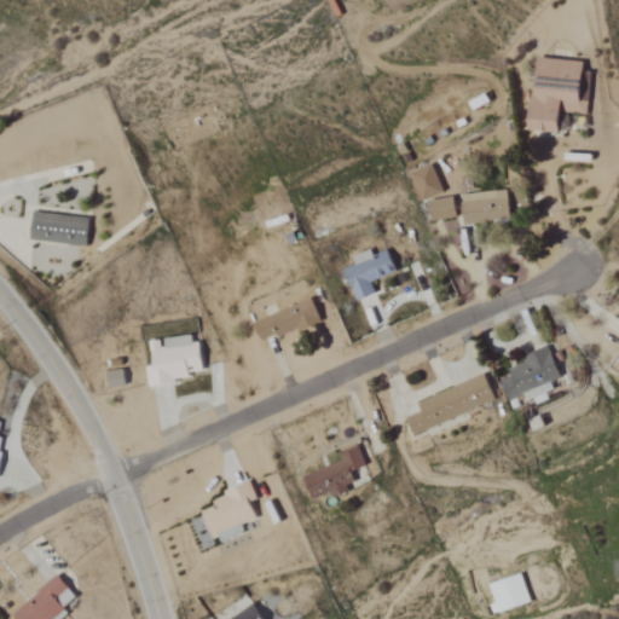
[(588,62),(539,59),(534,132),(562,133),(563,114),(589,115),(590,102),(585,102),(588,62)]
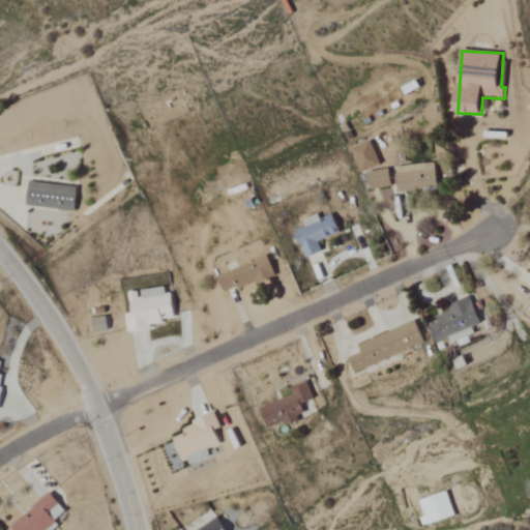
[(421,88),(418,81),(404,88),(407,95),(421,88)]
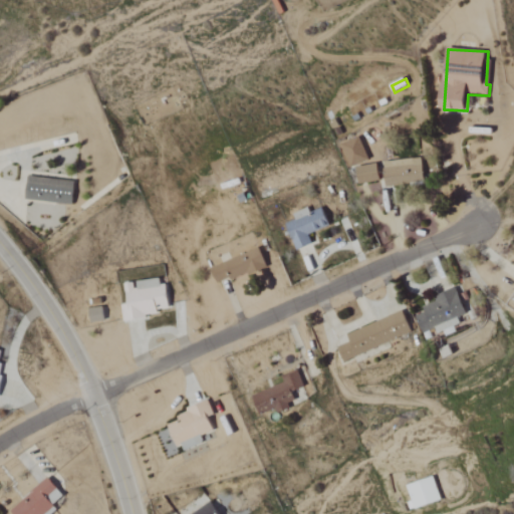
[(369,160),(360,138),(342,145),(352,167),(369,160)]
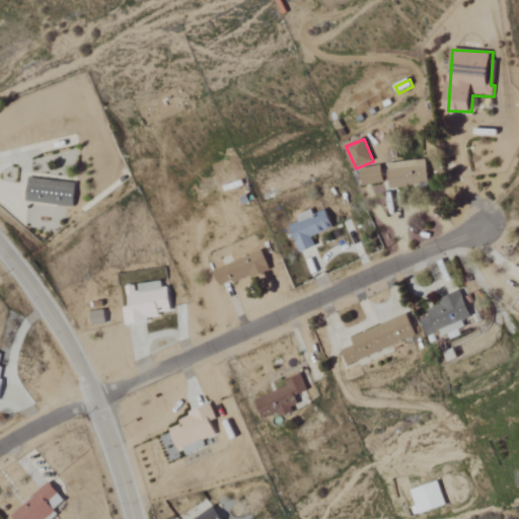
[(426,158),(386,161),(388,188),(428,186),(426,158)]
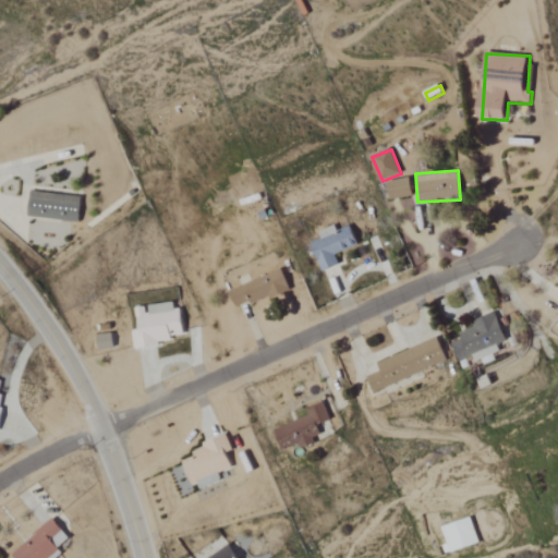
[(388,181),(389,198),(412,197),(411,179),(388,181)]
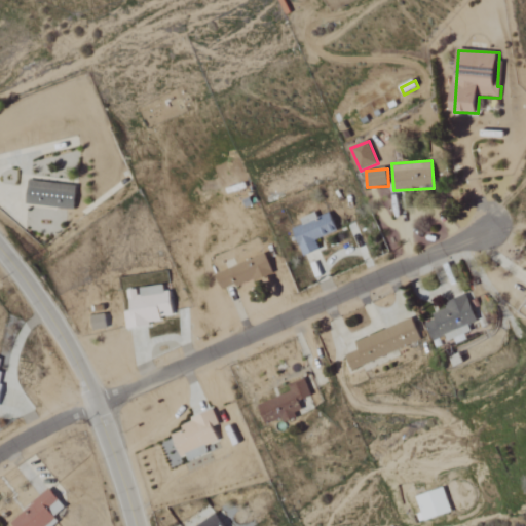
[(77,187),(30,180),(27,203),(74,211),(77,187)]
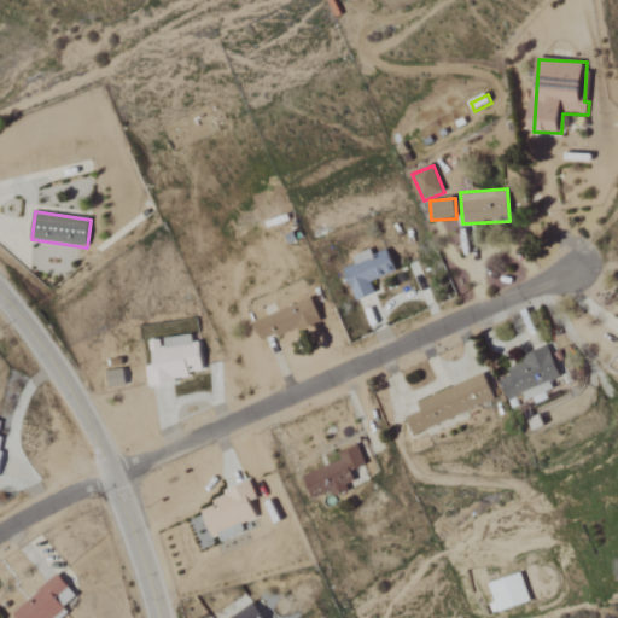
[(356,299),(377,291),(372,279),(396,269),(388,250),(375,255),(372,248),(350,257),(353,261),(342,266),(356,299)]
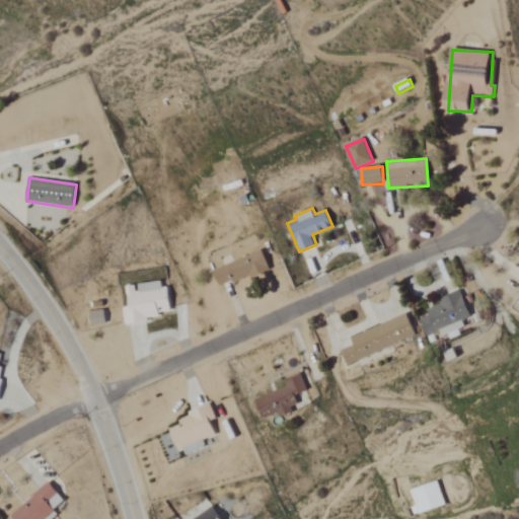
[(270,269),(262,248),(212,268),(220,288),(270,269)]
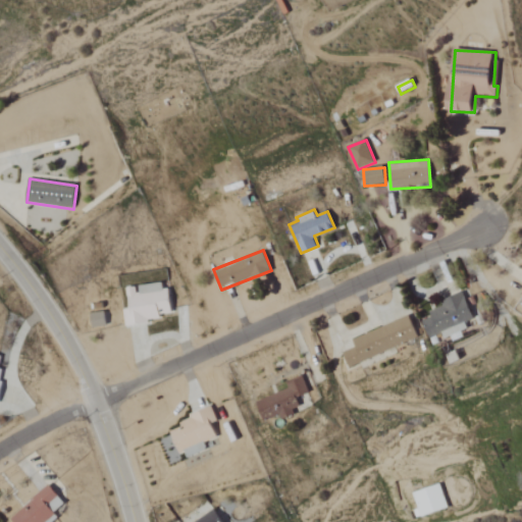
[(125,324),(173,318),(168,280),(128,285),(132,305),(123,307),(125,324)]
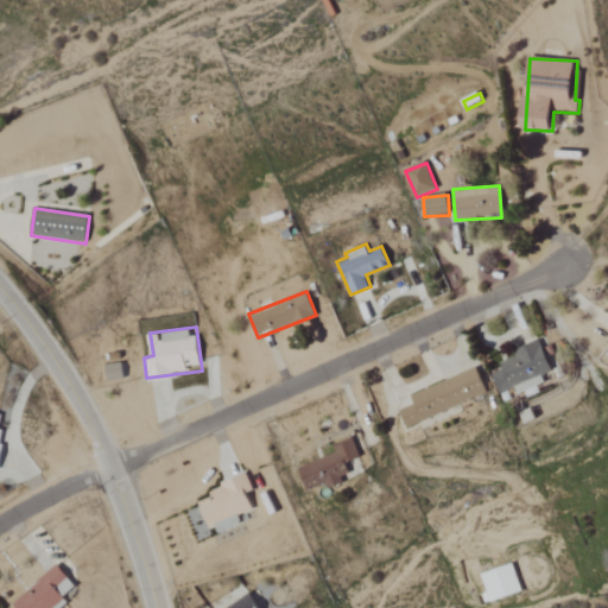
[(511,349),(513,354),(499,360),(501,367),(492,372),(501,397),(544,380),(542,374),(551,371),(539,339),(511,349)]
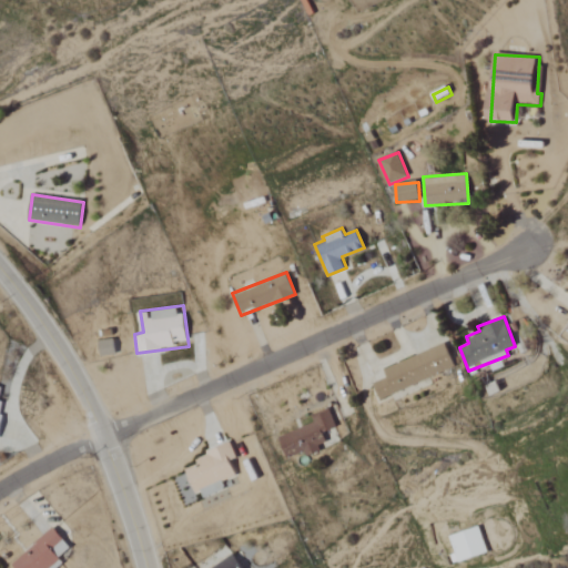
[(102,357),(118,355),(115,340),(100,342),(102,357)]
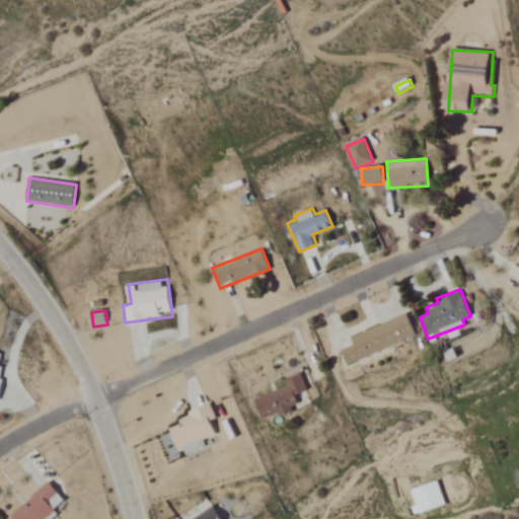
[(348,336),(352,346),(341,350),(347,363),(416,338),(406,313),(348,336)]
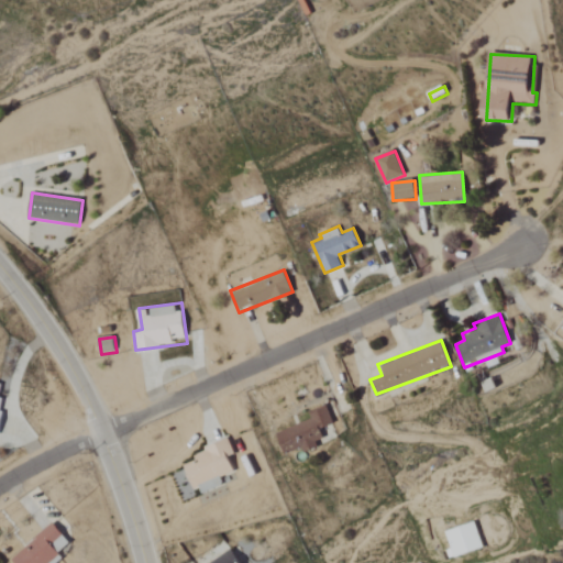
[(283,452),(301,444),(305,452),(319,445),(316,434),(334,427),(327,408),(274,429),(283,452)]
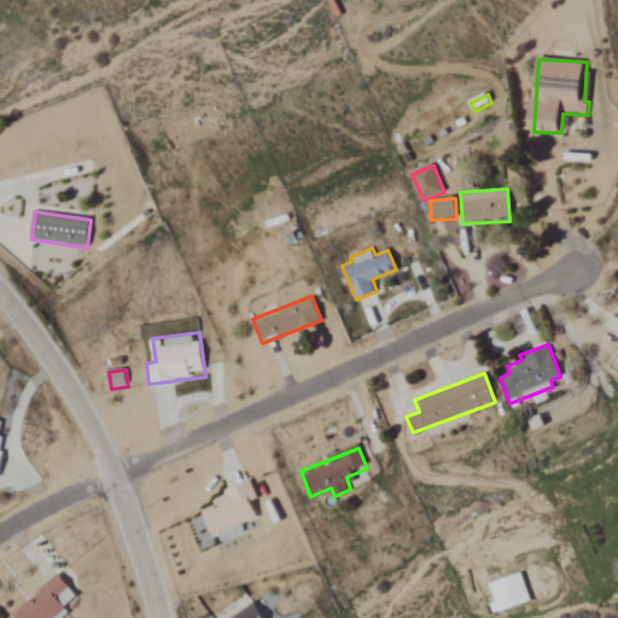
[(210,495),(214,503),(202,508),(215,542),(245,530),(243,522),(256,517),(251,503),(258,501),(250,481),(210,495)]
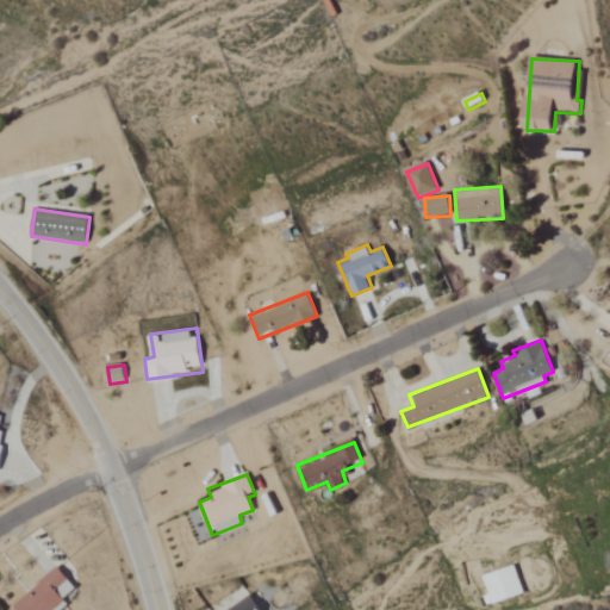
[(11,603),(16,609),(54,609),(79,590),(57,564),(11,603)]
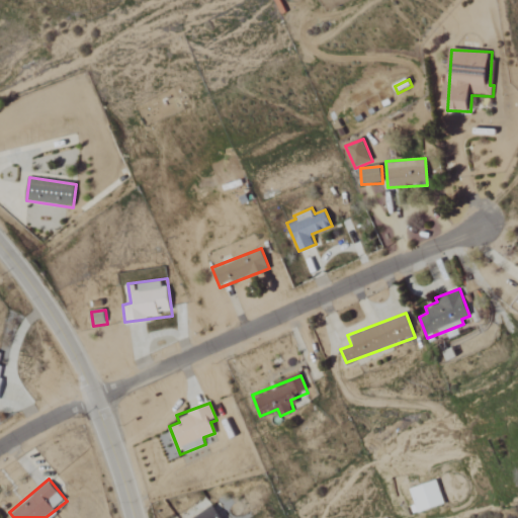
[(419,514),(445,505),(438,481),(411,490),(419,514)]
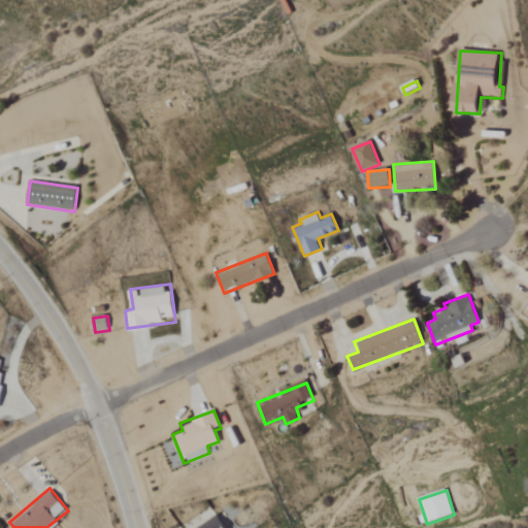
[(226,527),(217,516),(199,527),(226,527)]
